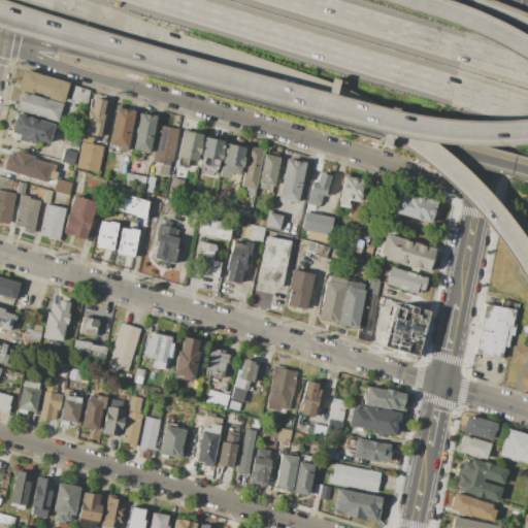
[(23,69),(67,83),(62,102),(47,98),(47,96),(33,92),(32,94),(18,89),(23,69)]
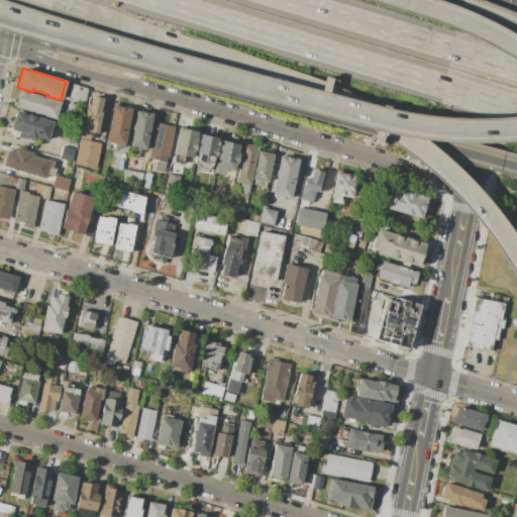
[(71,84),(88,87),(85,101),(69,98),(71,84)]
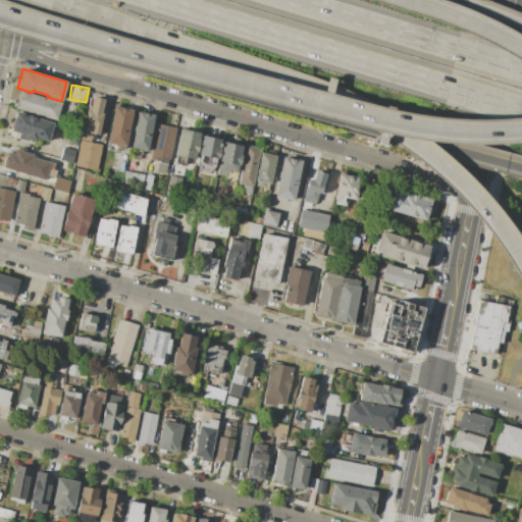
[(19,91),(61,103),(55,120),(14,108),(19,91)]
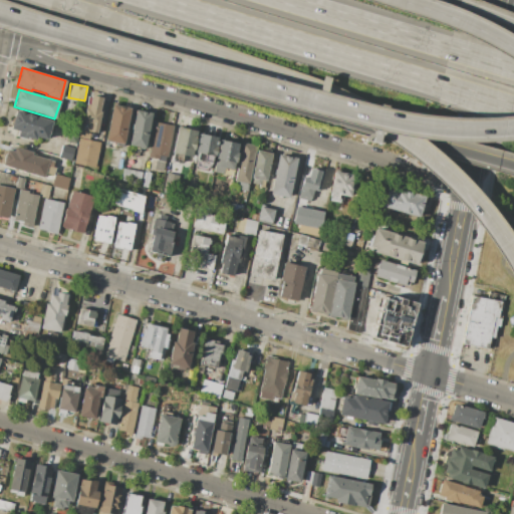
[(88,94),(103,97),(96,133),(90,132),(83,168),(72,166),(79,125),(82,126),(88,94)]
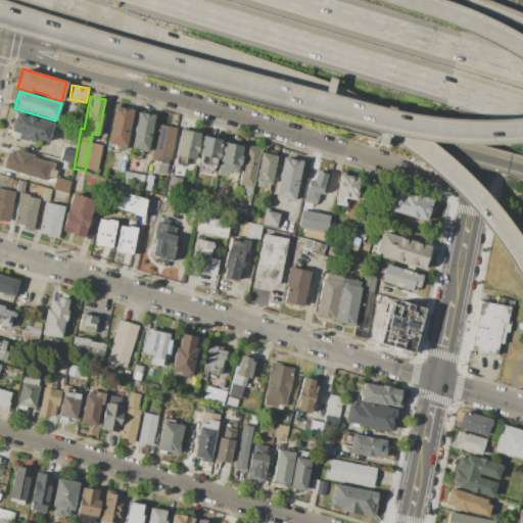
[(114,106),(133,109),(126,147),(107,143),(114,106)]
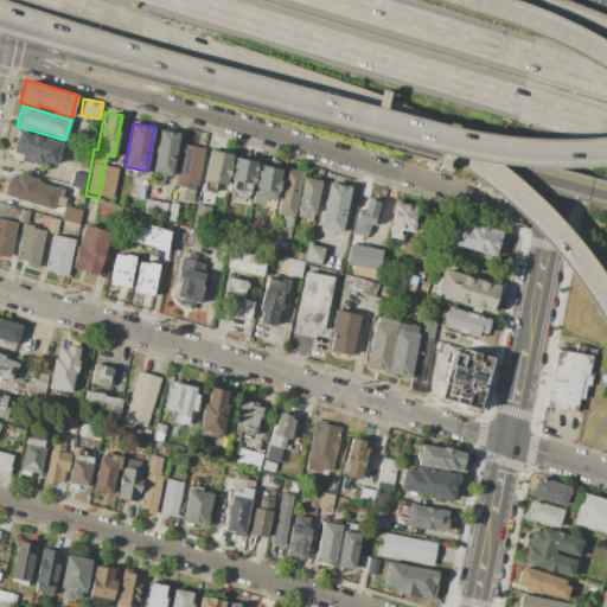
[(159,128),(180,133),(172,177),(151,172),(159,128)]
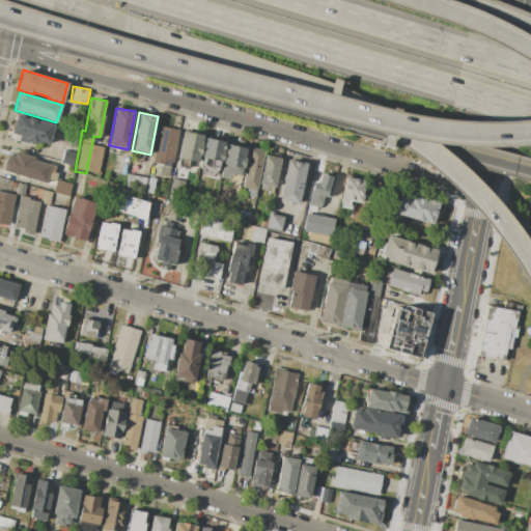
[(16,113),(54,126),(48,144),(37,141),(36,146),(16,139),(17,135),(10,133),(16,113)]
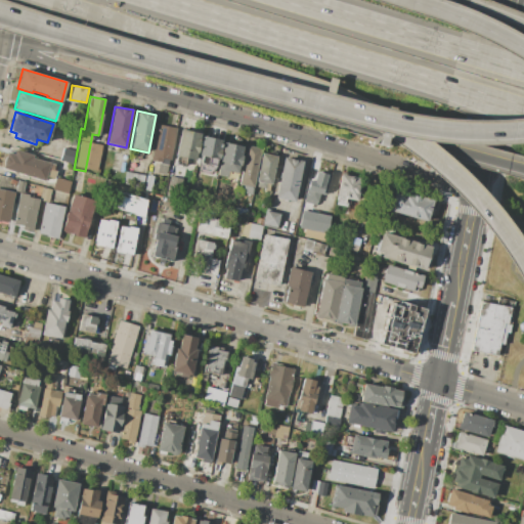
[(158,124),(177,128),(171,165),(150,161),(158,124)]
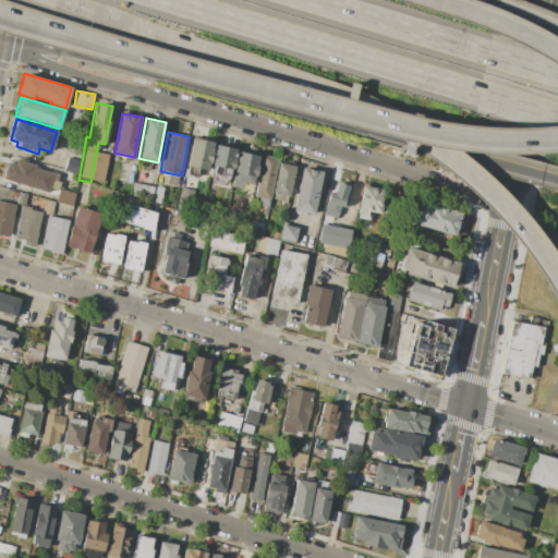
[(76,135),(86,137),(82,156),(73,154),(76,135)]
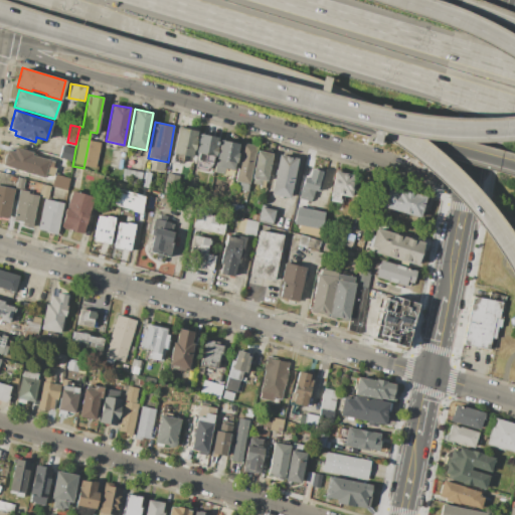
[(178,128),(197,131),(192,157),(173,154),(178,128)]
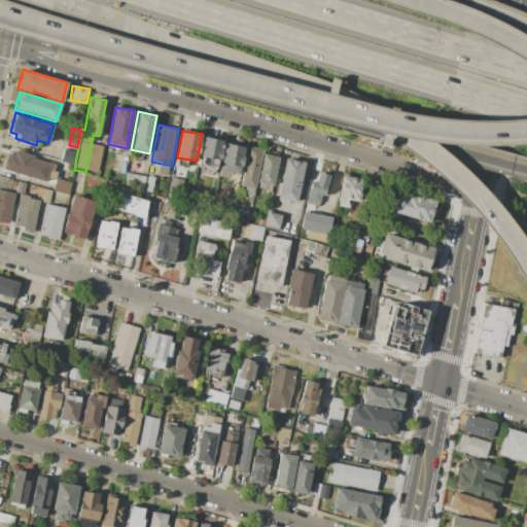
[(203,137),(223,141),(218,171),(213,170),(212,175),(200,173),(201,168),(198,167),(203,137)]
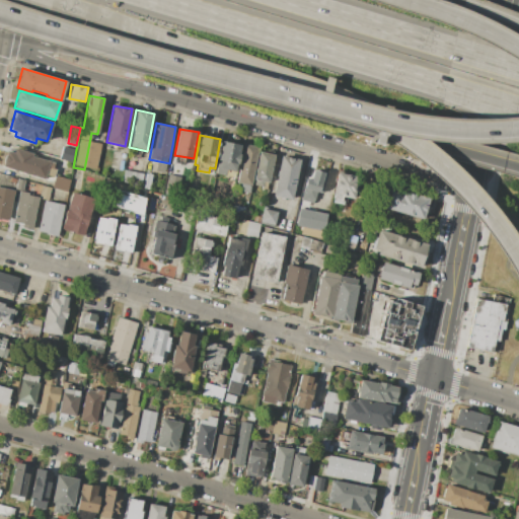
[(221,142),(240,145),(238,154),(240,154),(239,164),(236,163),(235,171),(226,170),(225,176),(215,174),(221,142)]
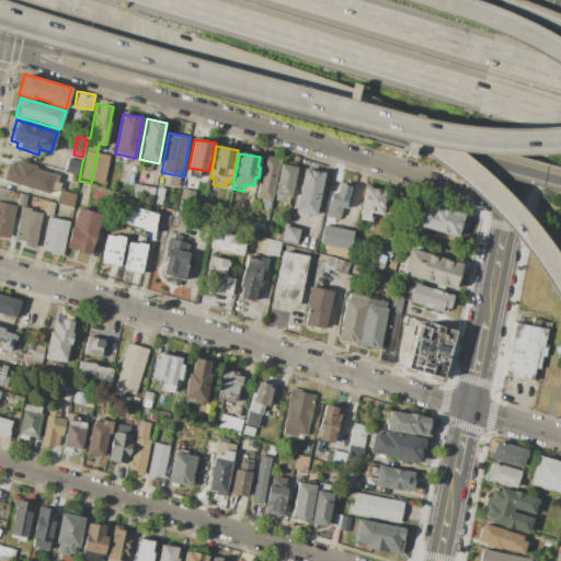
[(264,156),(279,159),(271,209),(259,207),(261,198),(255,198),(264,156)]
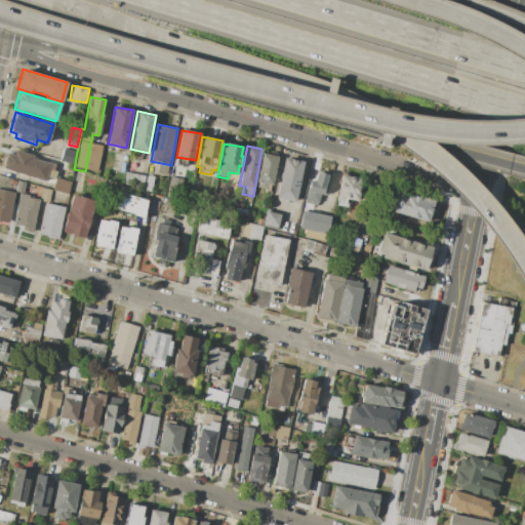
[(63,149),(76,151),(73,164),(61,162),(63,149)]
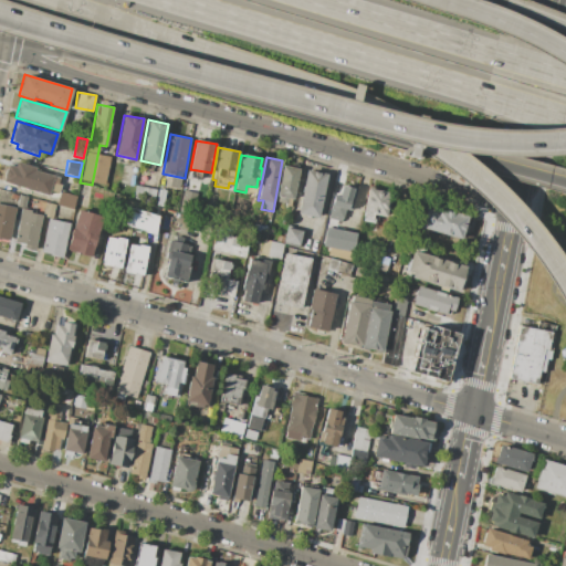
[(8,165),(14,167),(16,161),(35,168),(35,170),(59,178),(56,184),(60,185),(56,194),(49,191),(48,196),(2,181),(8,165)]
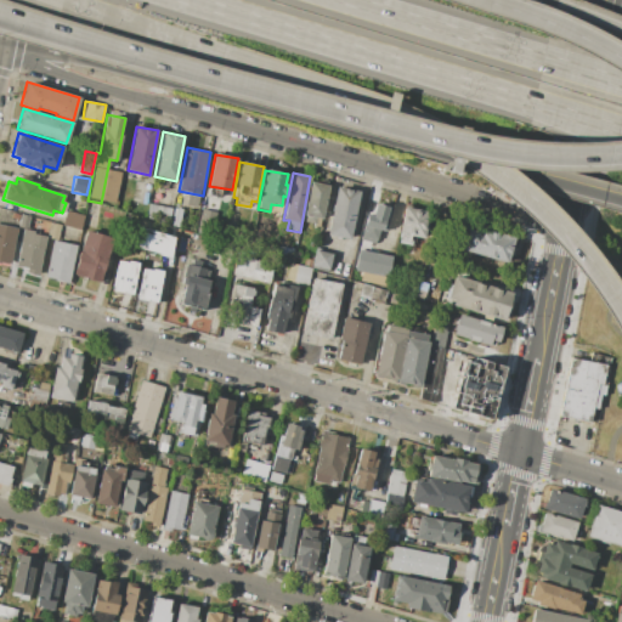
[(311,182),(328,186),(320,227),(305,225),(306,216),(305,216),(311,182)]
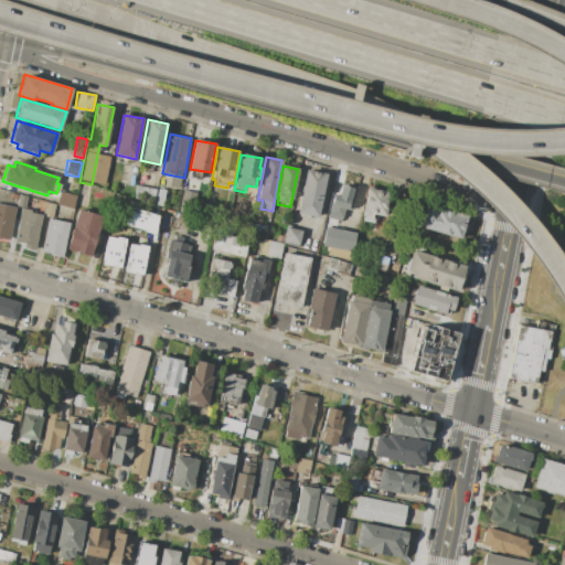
[(295,214),(317,219),(327,172),(305,168),(295,214)]
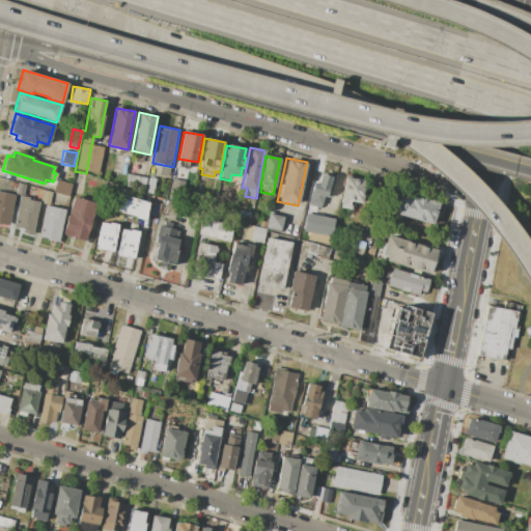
[(127,173),(147,177),(144,190),(124,186),(127,173)]
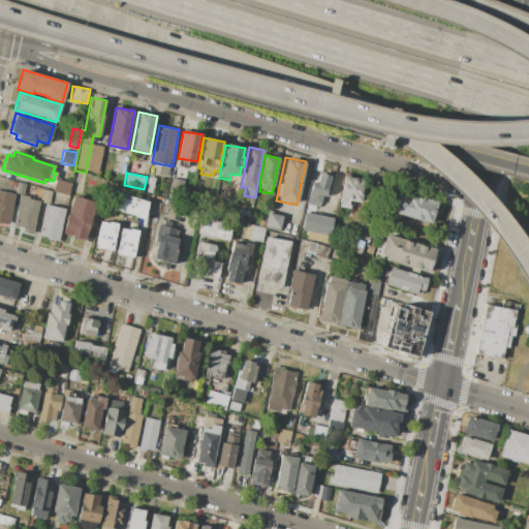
[(307,205),(321,209),(324,197),(329,198),(334,176),(319,173),(316,184),(312,183),(307,205)]
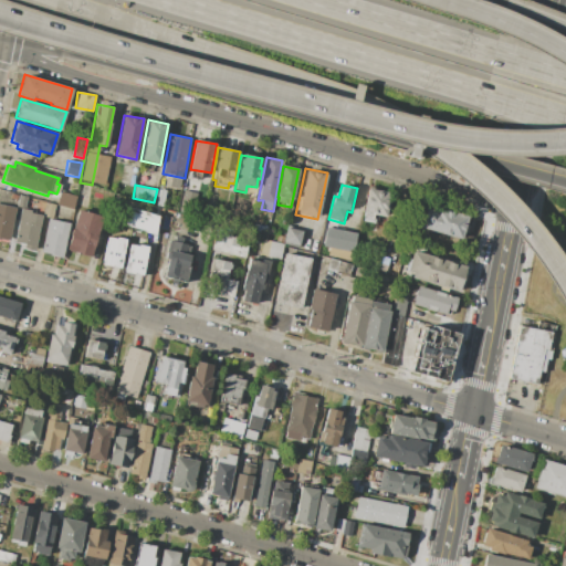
[(386,220),(392,194),(368,187),(362,215),(386,220)]
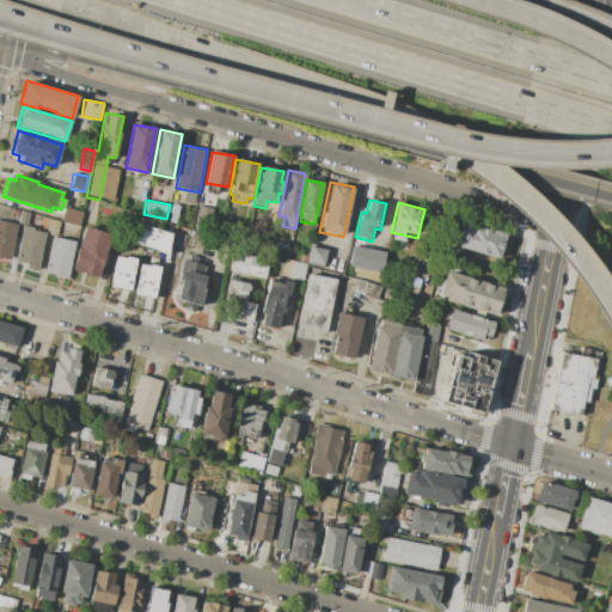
[(65,207),(84,213),(79,228),(60,222),(65,207)]
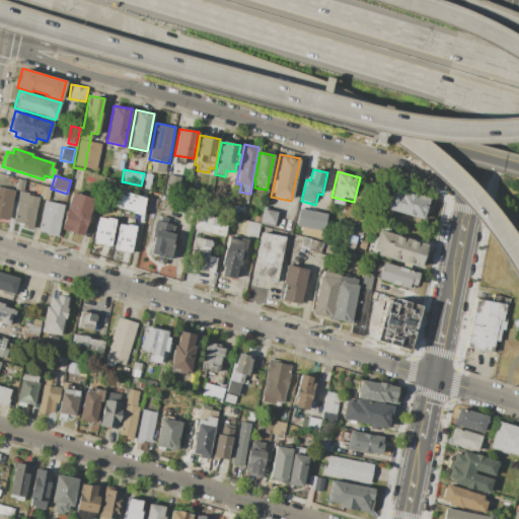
[(423,220),(430,198),(390,186),(383,208),(423,220)]
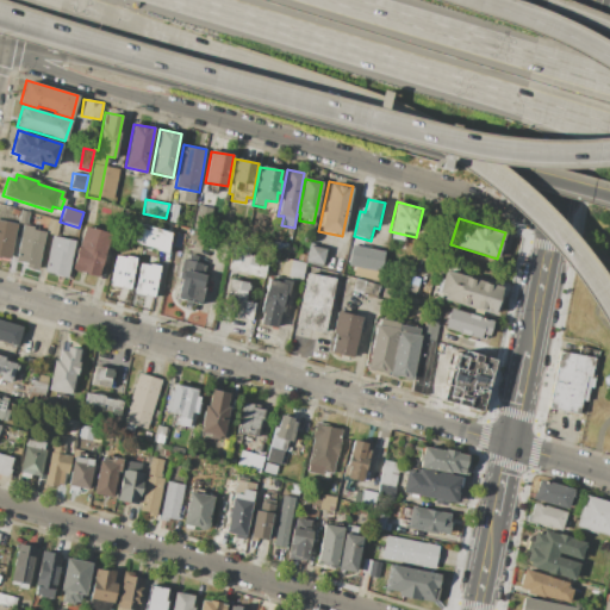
[(51,219),(58,222),(55,234),(48,231),(51,219)]
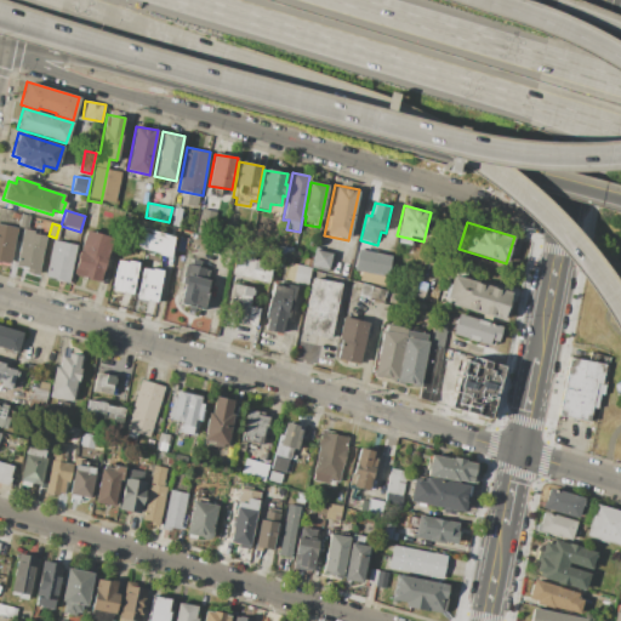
[(0,224),(17,228),(11,265),(0,262),(0,224)]
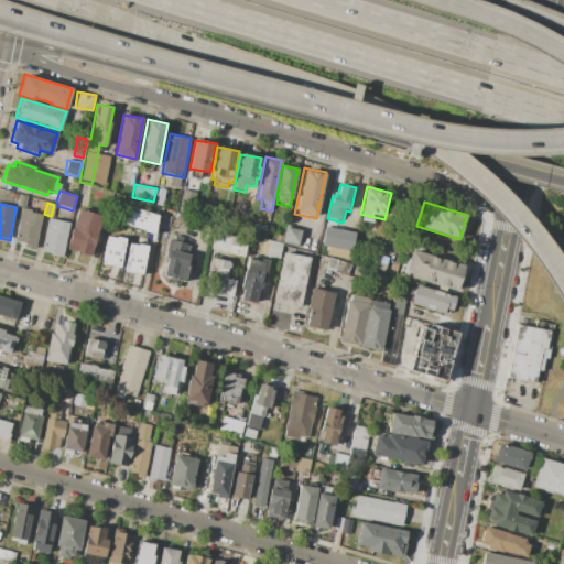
[(158,215),(123,206),(119,224),(152,232),(158,215)]
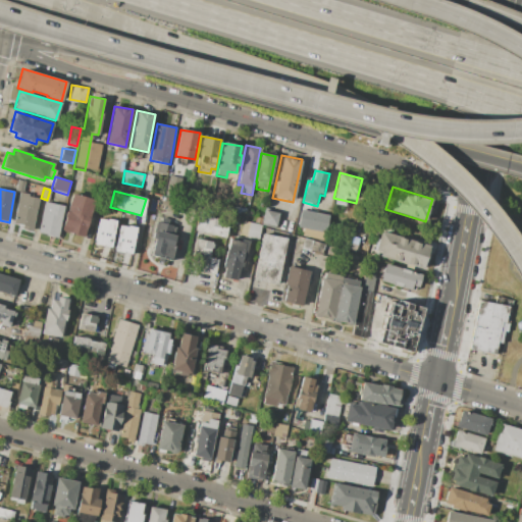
[(72,193),(95,200),(84,237),(61,229),(72,193)]
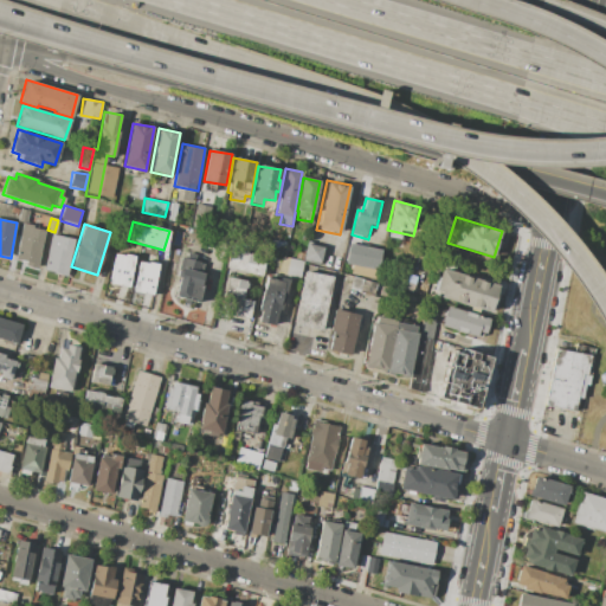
[(23,226),(44,231),(36,268),(26,265),(26,263),(15,260),(23,226)]
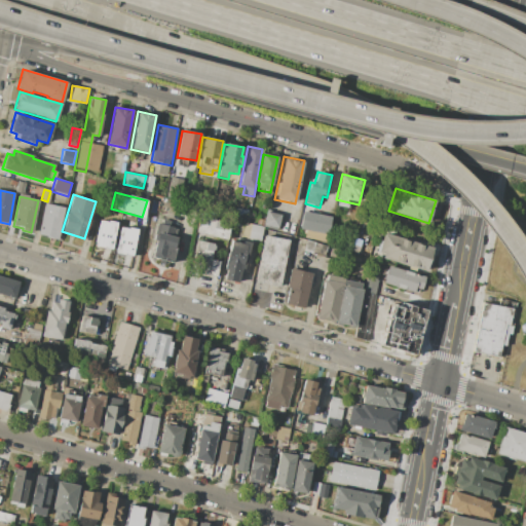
[(44,203),(65,208),(59,239),(37,235),(44,203)]
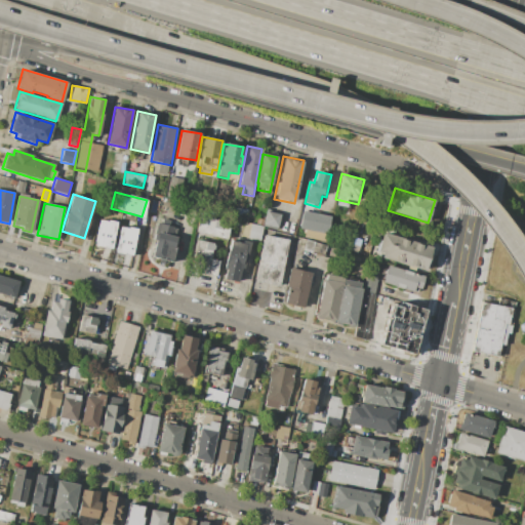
[(236,206),(248,209),(246,220),(234,218),(236,206)]
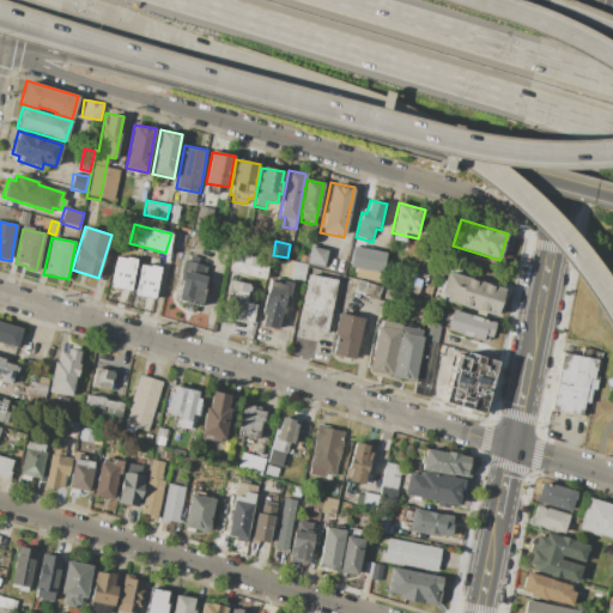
[(380,283),(387,252),(354,243),(347,274),(380,283)]
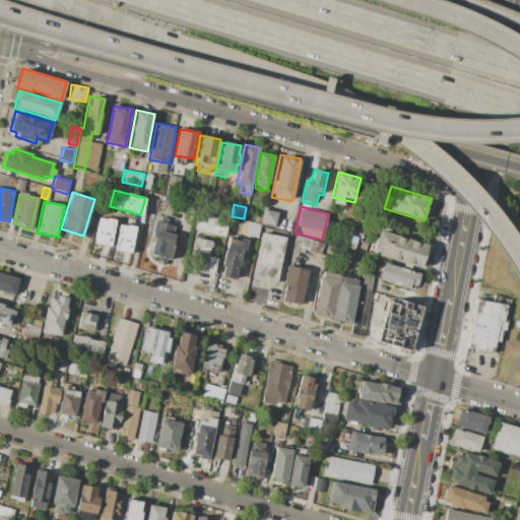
[(264,209),(277,212),(274,226),(261,224),(264,209)]
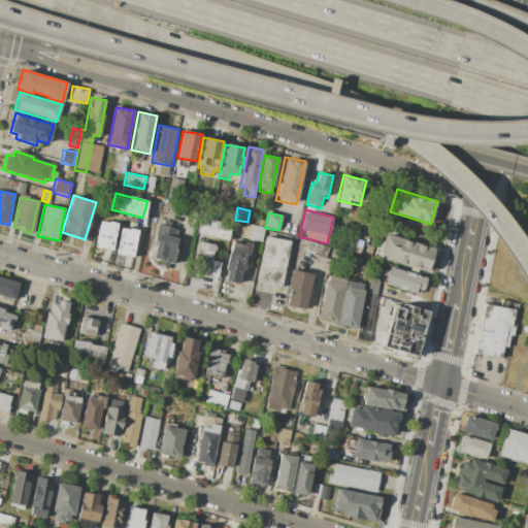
[(201,217),(216,221),(216,222),(231,225),(228,240),(212,237),(212,236),(197,233),(201,217)]
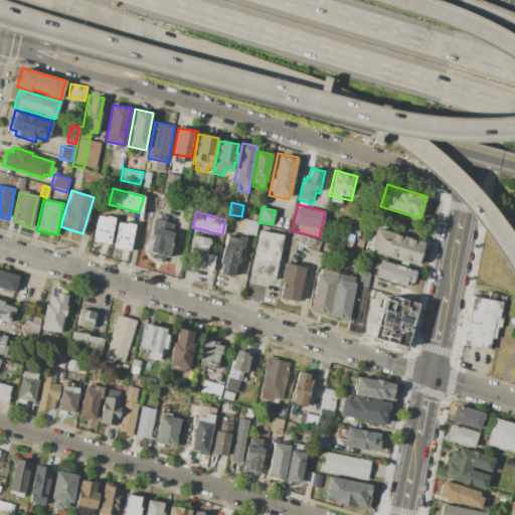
[(109,243),(112,217),(96,215),(93,241),(109,243)]
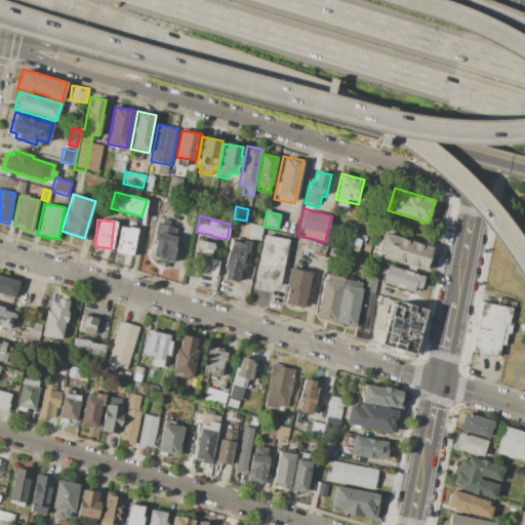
[(152,256),(156,240),(153,239),(157,223),(177,228),(175,237),(178,238),(172,261),(152,256)]
